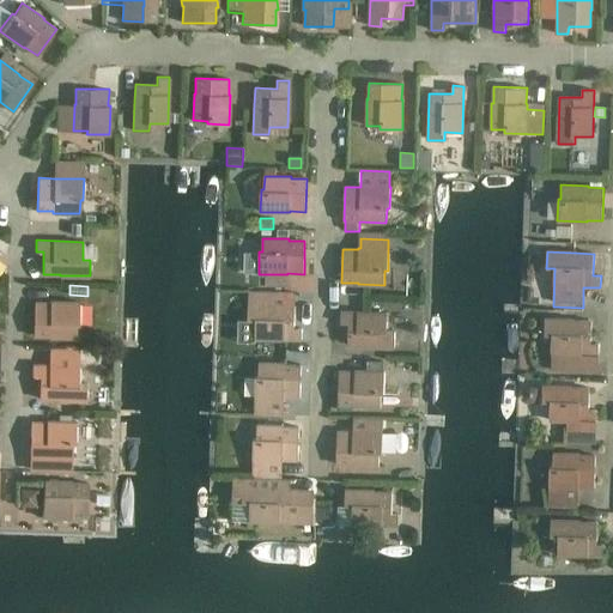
[(248,296),(248,320),(255,321),(255,339),(302,340),(302,328),(295,328),(295,307),(295,298),(248,296)]
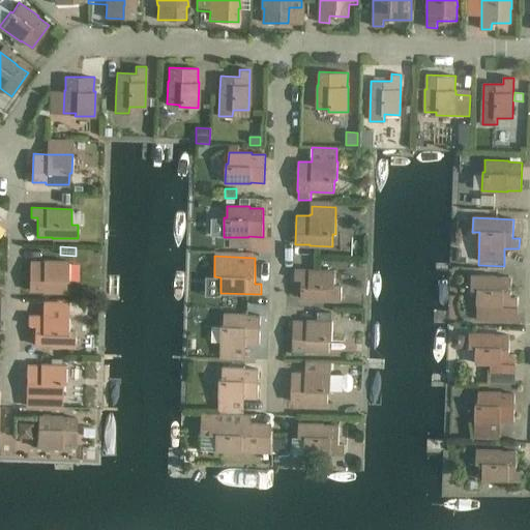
[(30,261),(29,290),(42,290),(42,292),(65,292),(65,281),(68,281),(68,261),(43,261),(43,262),(30,261)]
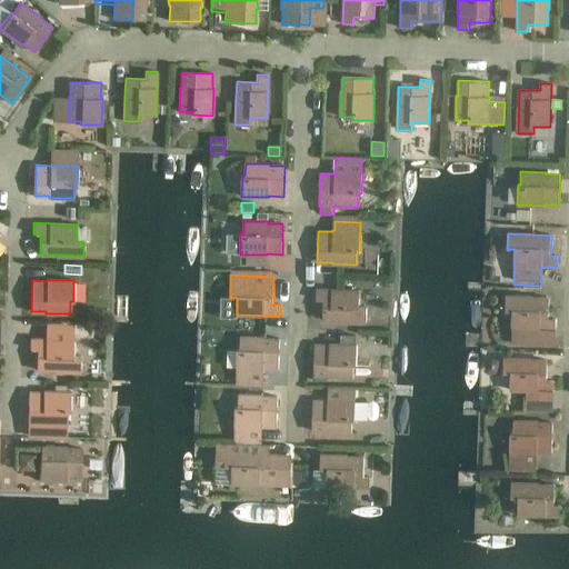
[(317,289),(316,300),(323,300),(322,320),(339,321),(366,322),(366,308),(359,307),(359,291),(317,289)]
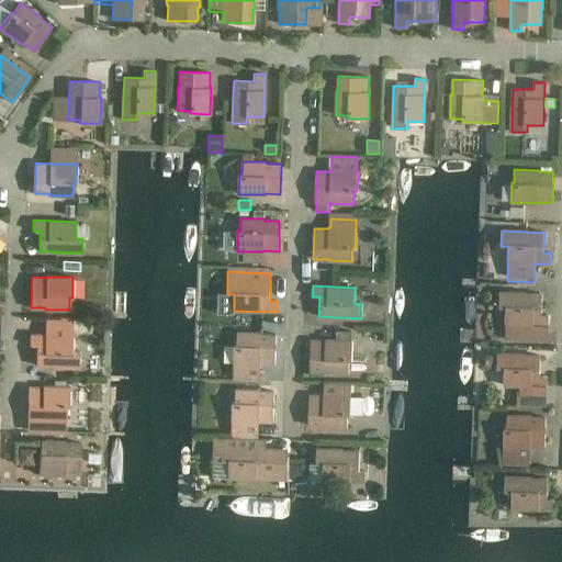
[(501,292),(499,307),(507,307),(506,324),(506,343),(548,345),(549,315),(542,315),(542,294),(527,294),(527,293),(501,292)]
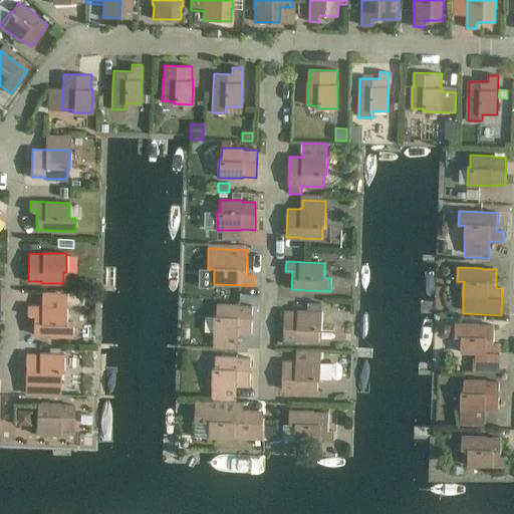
[(67,303),(77,304),(77,295),(67,295),(67,303)]
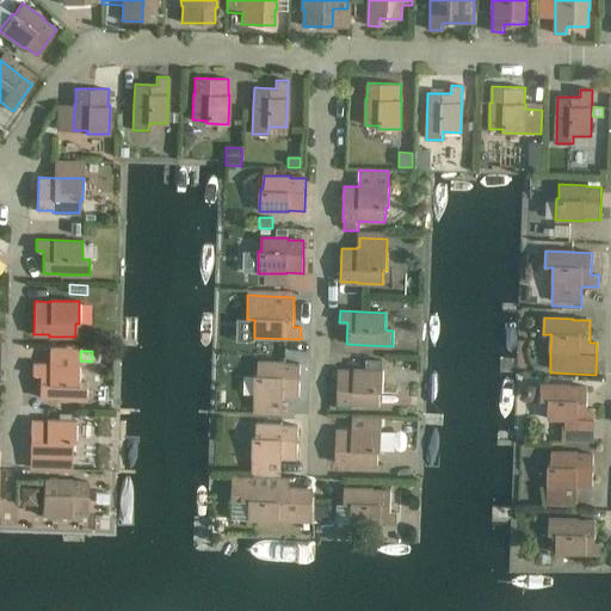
[(269,397),(282,397),(283,397),(283,396),(298,397),(300,364),(284,364),(284,362),(258,362),(258,375),(254,375),(254,397),(253,415),(269,415),(269,397)]
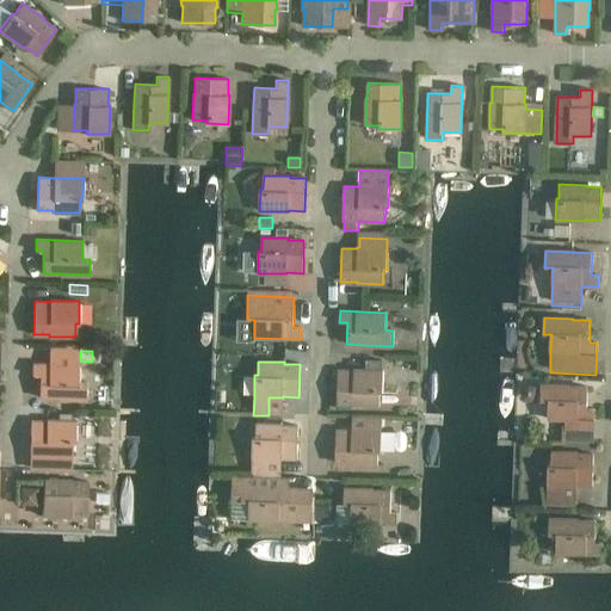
[(32,375),(39,375),(39,397),(56,397),(56,399),(86,399),(86,383),(79,383),(79,364),(48,364),(32,363),(32,375)]
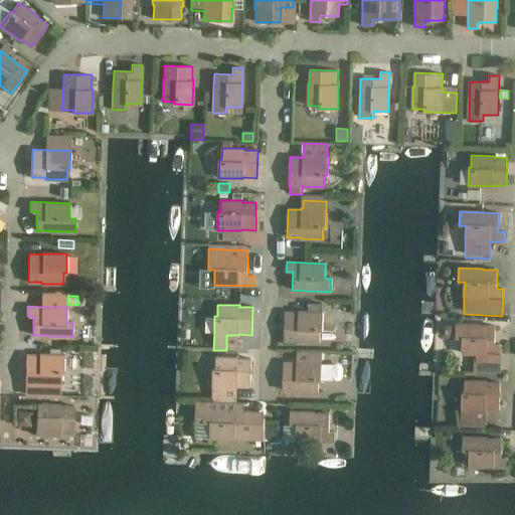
[(285,312),(284,340),(297,340),(297,341),(320,342),(320,330),(322,330),(323,312),(298,311),(298,312),(285,312)]
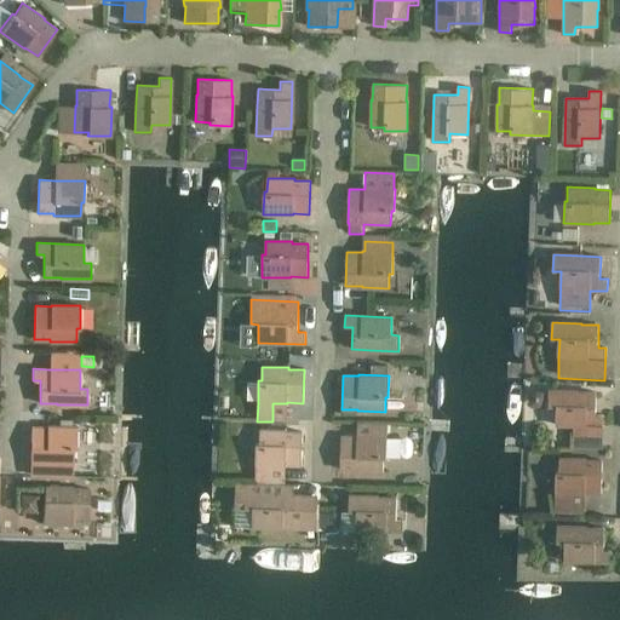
[(549,390),(549,407),(556,407),(556,425),(574,426),(573,449),(602,451),(603,415),(596,415),(596,392),(579,392),(579,391),(549,390)]
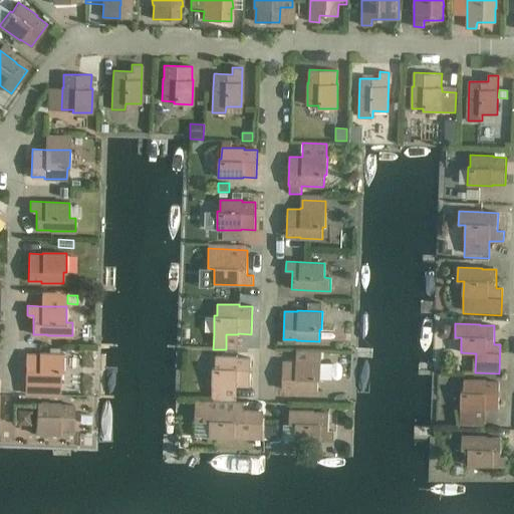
[(25,383),(60,384),(60,383),(61,372),(63,372),(64,353),(39,352),(39,354),(26,353),(25,381),(25,383)]
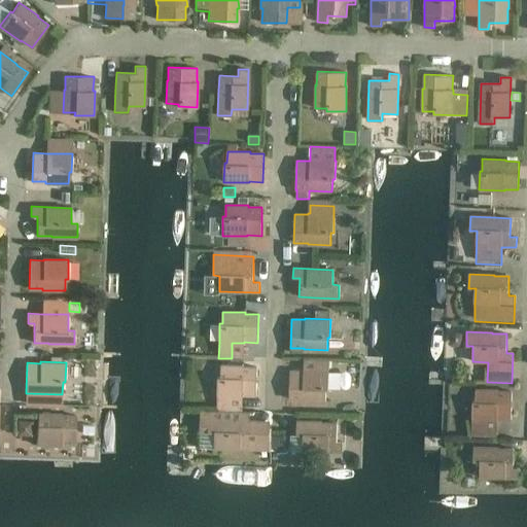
[(290,371),(289,399),(303,399),(303,400),(325,401),(325,389),(328,389),(329,364),(304,364),(304,370),(304,371),(290,371)]
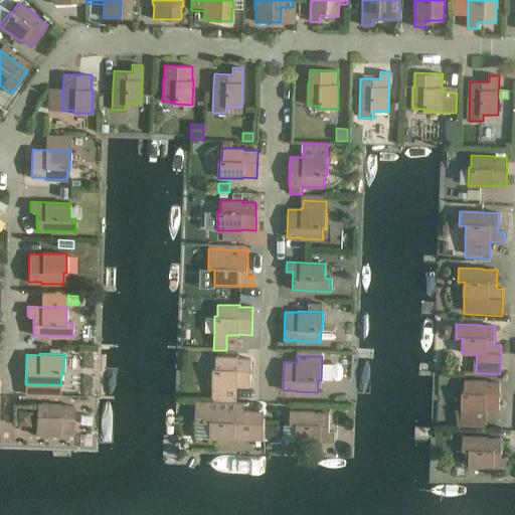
[(250,387),(251,359),(237,359),(238,357),(215,357),(215,368),(213,368),(212,387),(212,389),(235,389),(235,387),(237,387),(237,386),(250,387)]
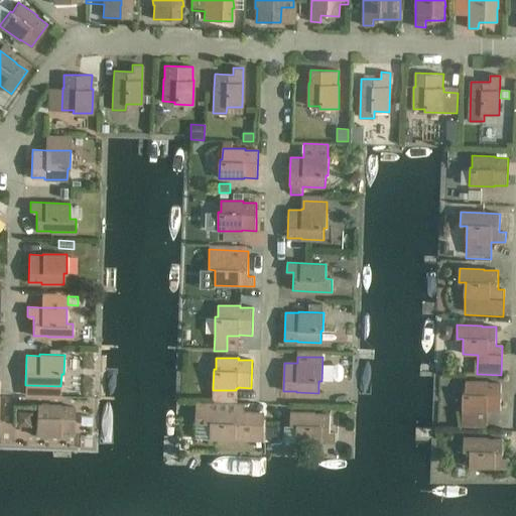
[(463,393),(463,411),(464,411),(463,429),(487,430),(487,411),(500,411),(501,384),(488,383),(488,382),(466,381),(465,393),(463,393)]
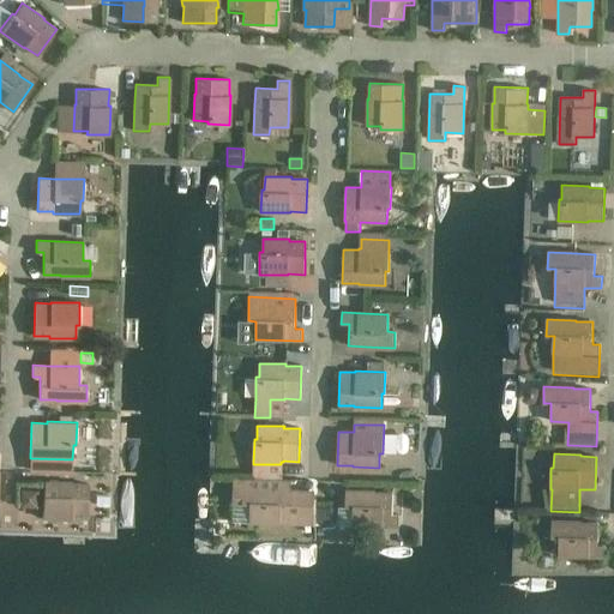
[(43,495),(42,517),(72,518),(72,517),(88,517),(89,485),(73,483),(73,482),(47,481),(46,495),(43,495)]
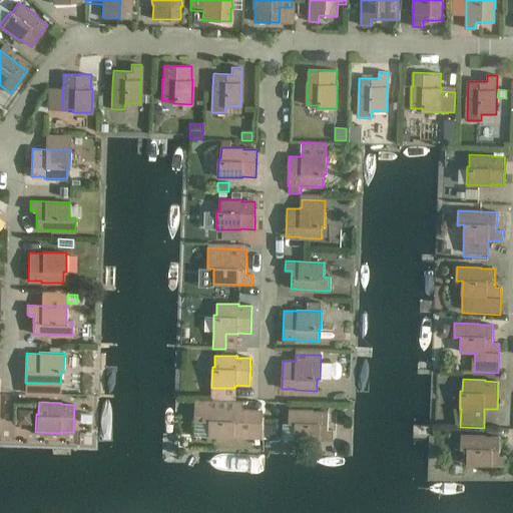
[(194,424),(209,425),(208,440),(261,442),(262,417),(242,417),(242,406),(195,405),(194,424)]
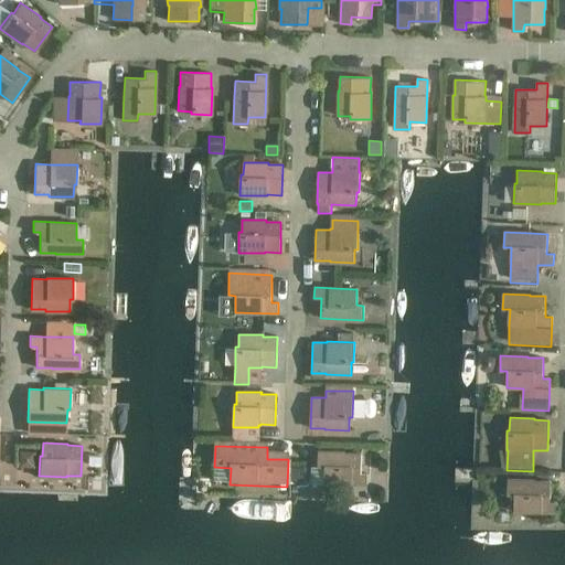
[(318,451),(318,462),(326,462),(324,483),(341,484),(369,486),(370,470),(362,470),(362,452),(318,451)]
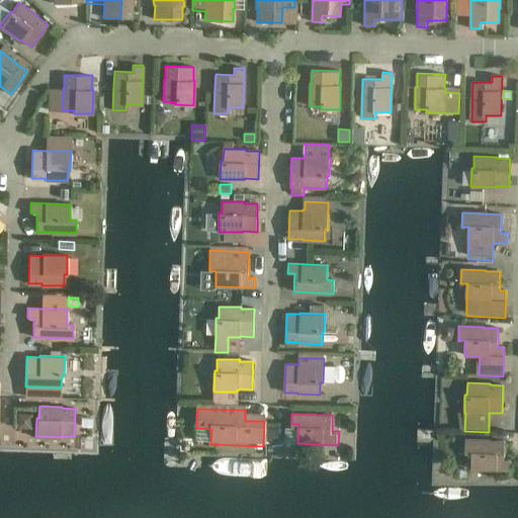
[(91,417),(81,417),(81,426),(91,426),(91,417)]
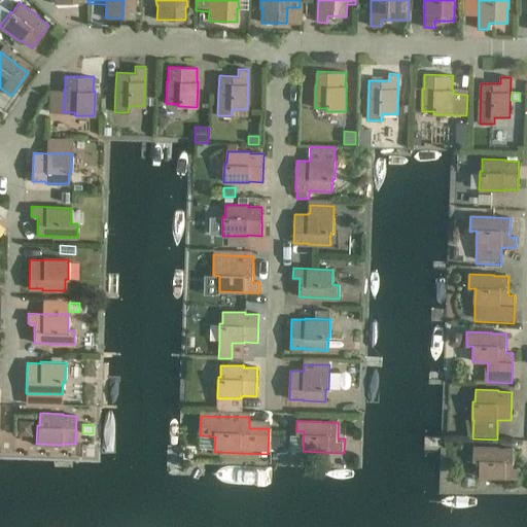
[(285,436),(272,436),(272,450),(285,450),(285,436)]
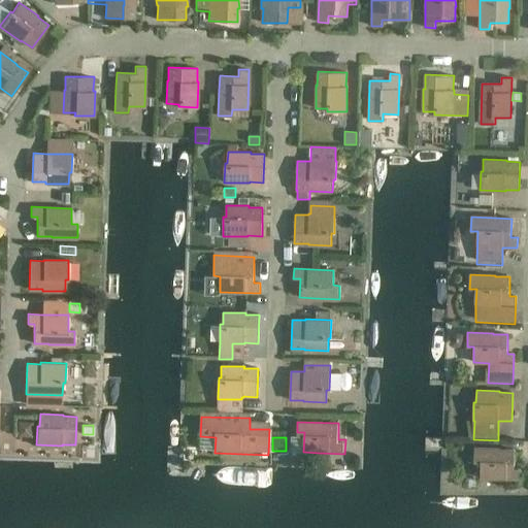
[(474,448),(474,462),(481,462),(481,477),(521,480),(521,469),(514,469),(515,450),(500,450),(500,449),(474,448)]
